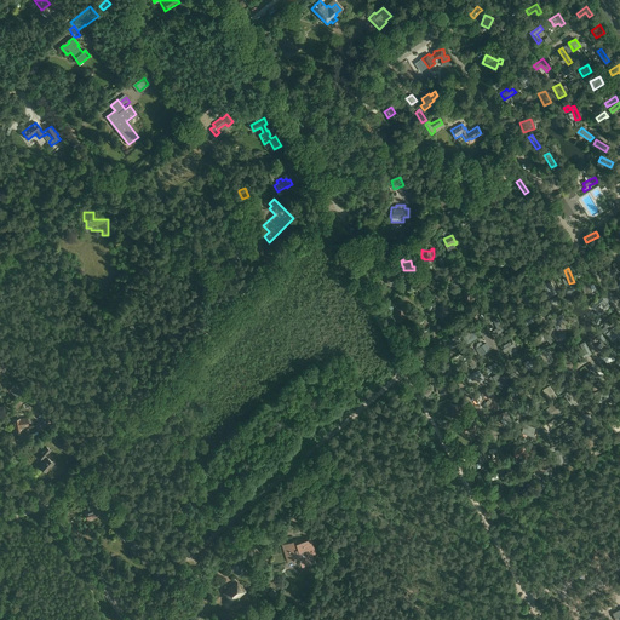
[(395,281),(394,277),(391,277),(391,271),(384,273),(384,271),(382,271),(382,275),(384,275),(384,281),(395,281)]
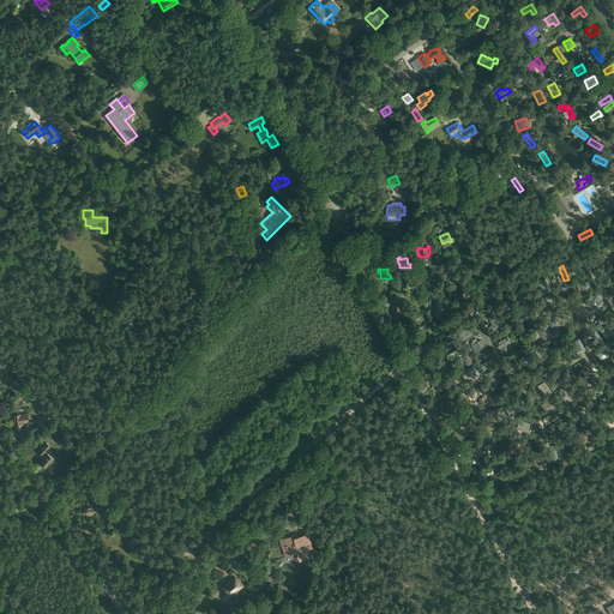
[(579,290),(587,288),(583,277),(576,280),(579,290)]
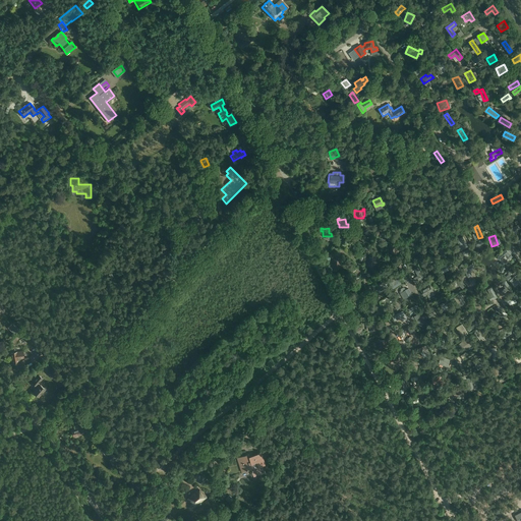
[(461,250),(468,246),(463,236),(459,238),(462,244),(459,246),(461,250)]
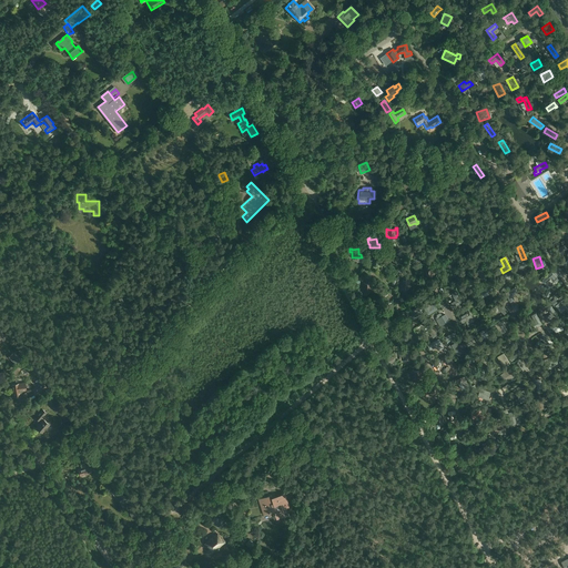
[(517,271),(529,264),(527,261),(515,267),(517,271)]
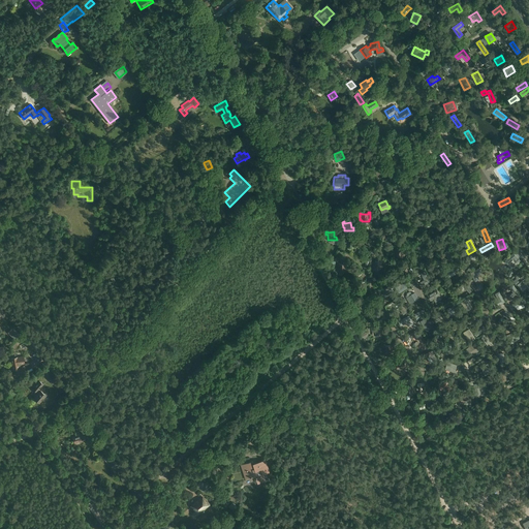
[(404,257),(404,254),(403,254),(404,249),(398,248),(398,246),(396,246),(395,249),(397,249),(396,255),(404,257)]
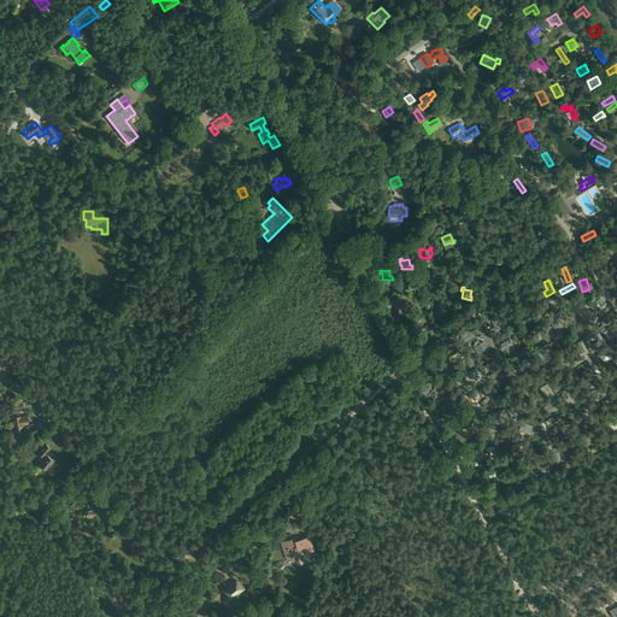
[(529,306),(523,293),(518,294),(526,309),(529,306)]
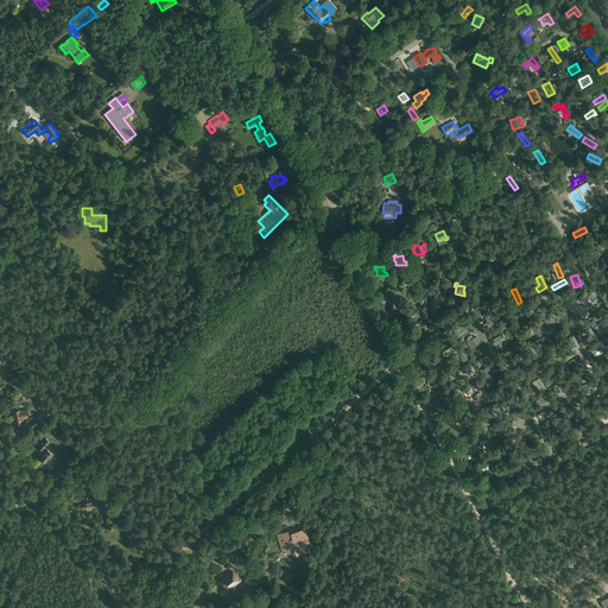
[(539,303),(543,302),(542,299),(550,295),(548,290),(536,296),(539,303)]
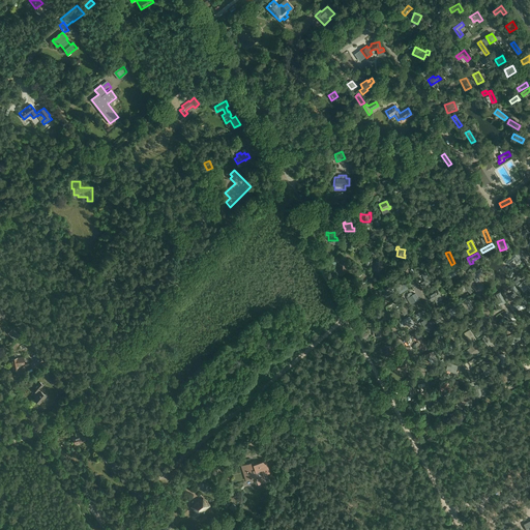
[(518,263),(521,261),(514,254),(506,261),(508,264),(514,260),(518,263)]
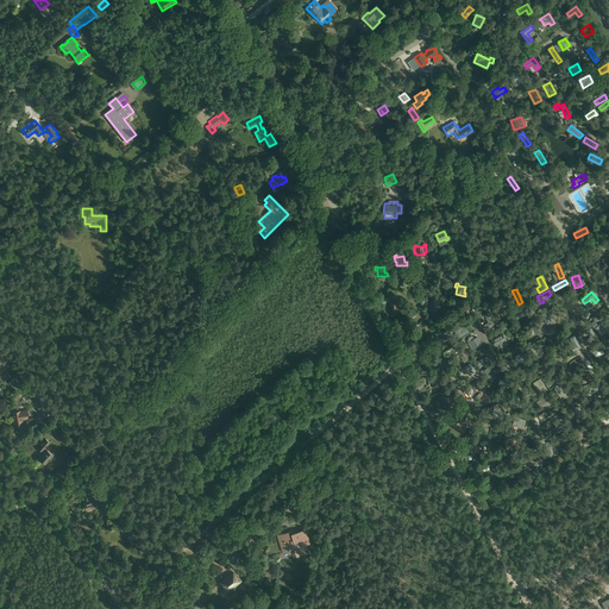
[(438,312),(439,302),(432,301),(431,308),(428,307),(428,311),(429,312),(431,309),(438,312)]
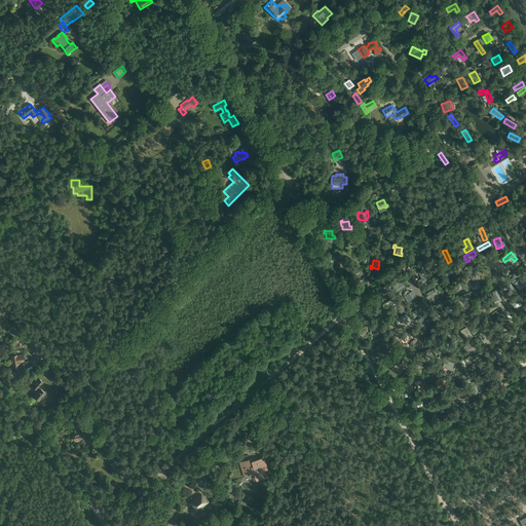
[(337,271),(346,271),(346,268),(344,268),(344,263),(337,263),(337,262),(335,262),(336,265),(337,265),(337,271)]
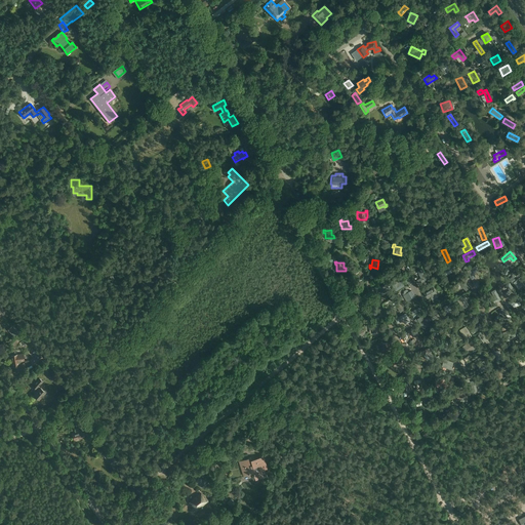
[(455,267),(453,264),(443,269),(445,273),(455,267)]
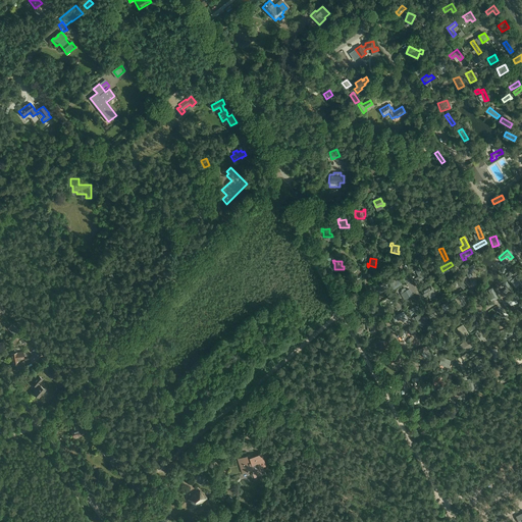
[(470,271),(476,267),(474,264),(465,269),(469,277),(473,275),(470,271)]
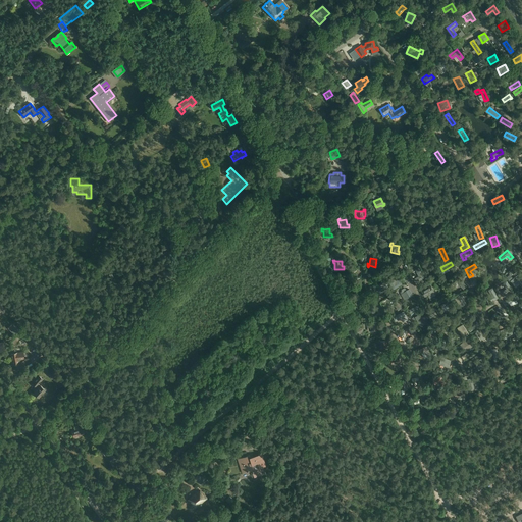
[(417,282),(424,277),(419,268),(415,270),(419,276),(415,278),(417,282)]
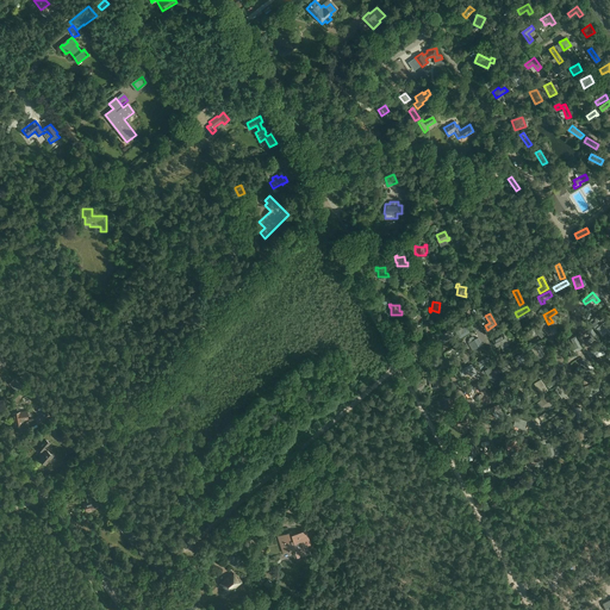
[(603,336),(609,329),(609,324),(604,329),(601,325),(597,328),(603,336)]
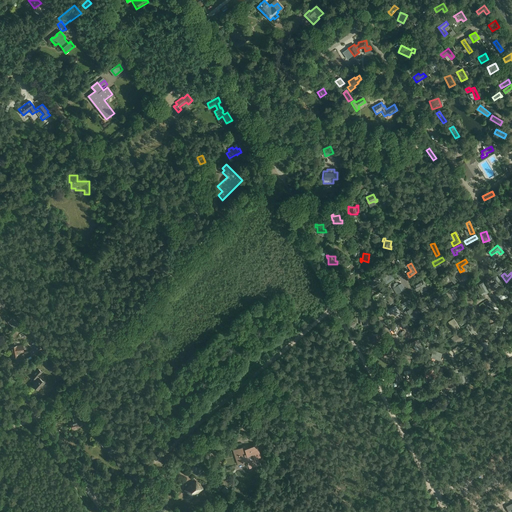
[(386,284),(394,279),(392,275),(387,278),(384,273),(381,275),(386,284)]
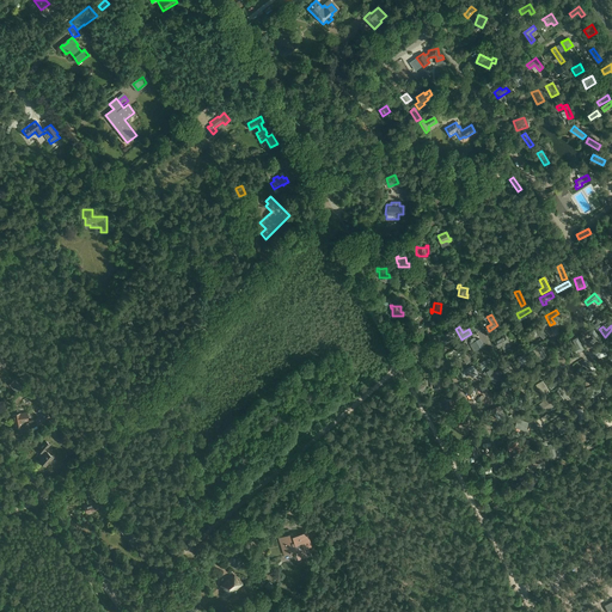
[(544,338),(548,335),(538,326),(534,330),(544,338)]
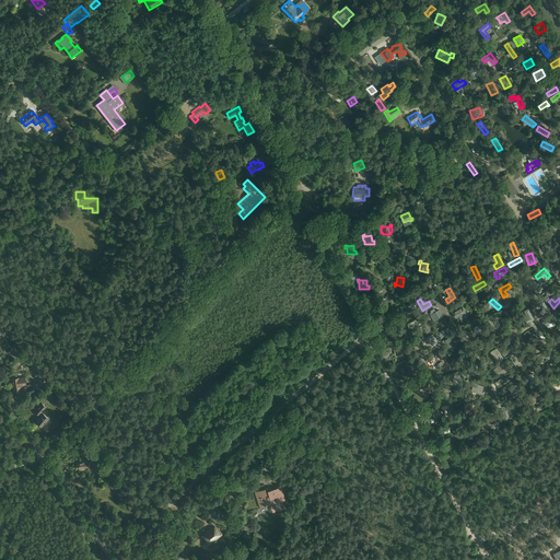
[(370,310),(378,310),(378,306),(376,306),(376,301),(370,301),(370,300),(368,300),(368,303),(370,303),(370,310)]
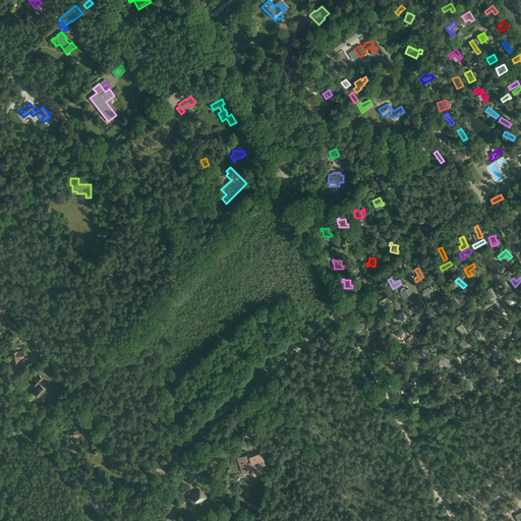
[(384,280),(374,286),(379,292),(388,287),(384,280)]
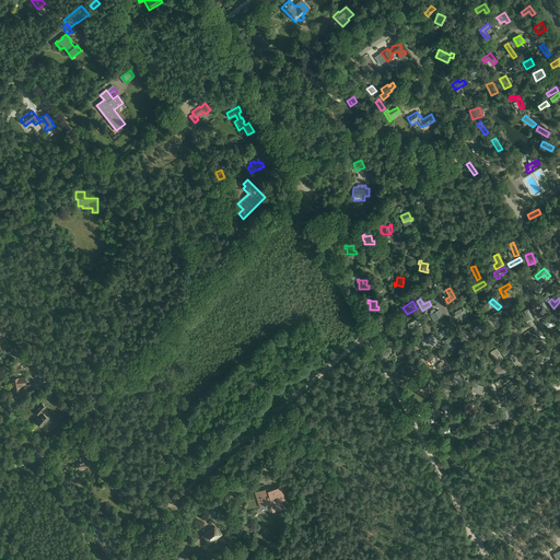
[(541,316),(550,311),(544,302),(539,304),(544,310),(539,313),(541,316)]
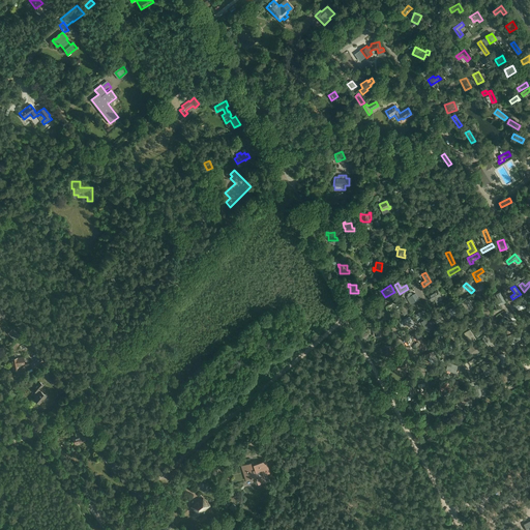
[(441,295),(437,290),(429,295),(432,300),(441,295)]
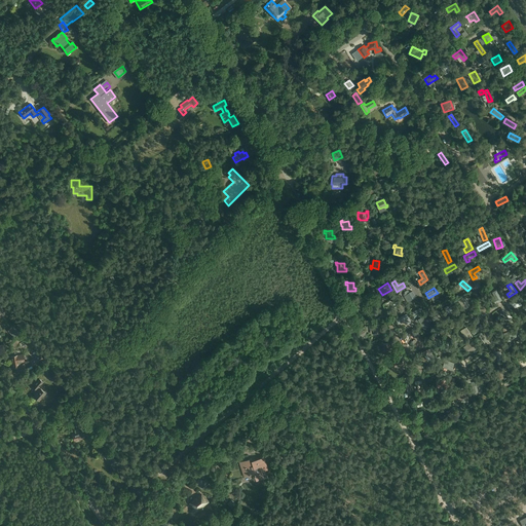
[(405,292),(405,293),(410,301),(416,298),(412,292),(410,293),(409,291),(408,290),(405,292)]
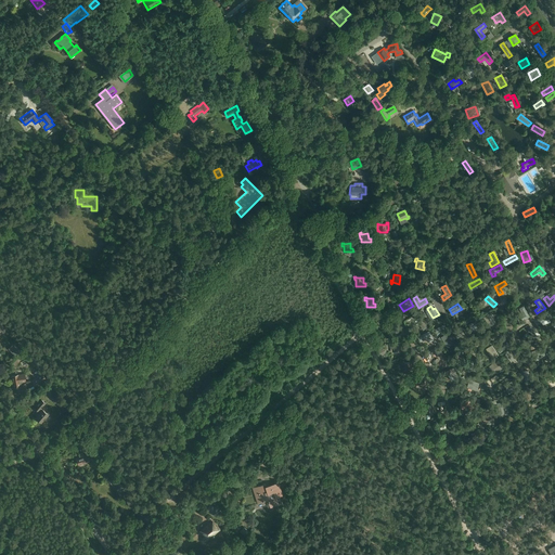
[(524,314),(520,317),(518,318),(519,322),(529,317),(524,307),(520,309),(524,314)]
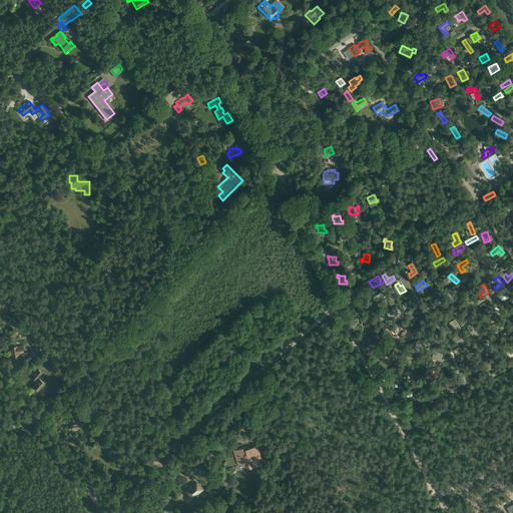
[(452,295),(456,293),(453,290),(447,294),(453,302),(456,300),(452,295)]
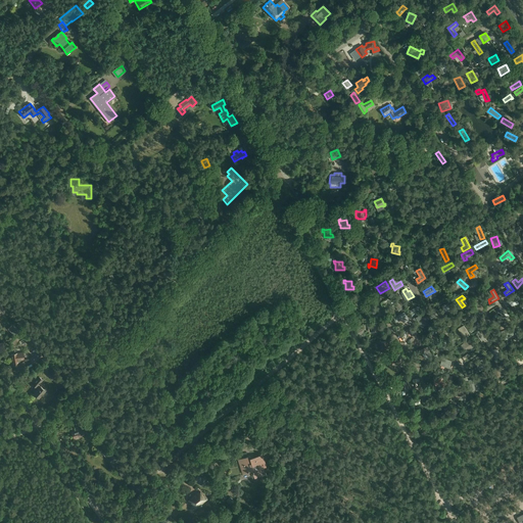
[(509,304),(520,298),(518,295),(507,300),(509,304)]
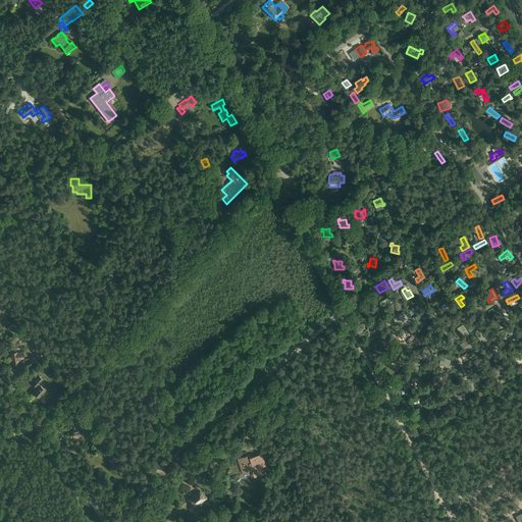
[(398,310),(402,308),(397,298),(393,300),(398,310)]
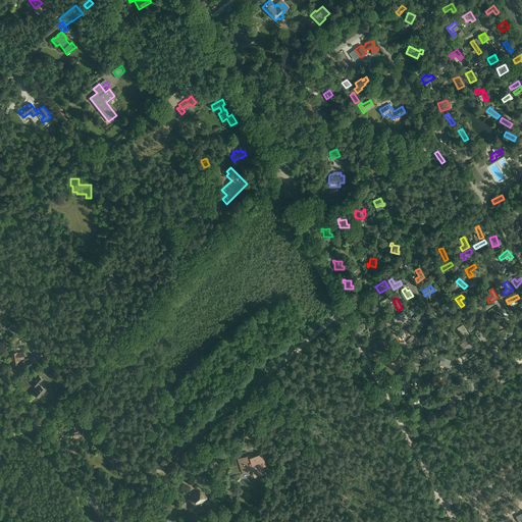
[(361,310),(367,309),(366,301),(360,302),(360,301),(358,301),(358,304),(360,304),(361,310)]
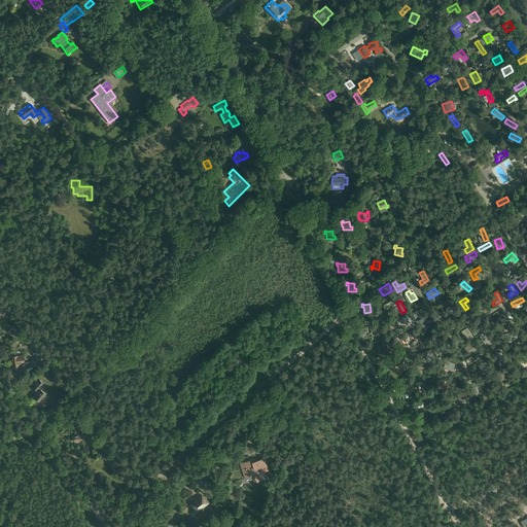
[(450,316),(456,313),(452,305),(445,308),(450,316)]
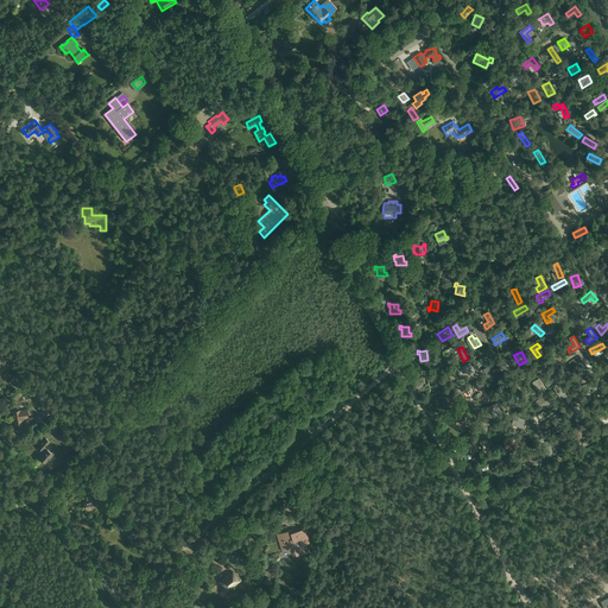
[(501,371),(508,366),(504,356),(496,361),(501,371)]
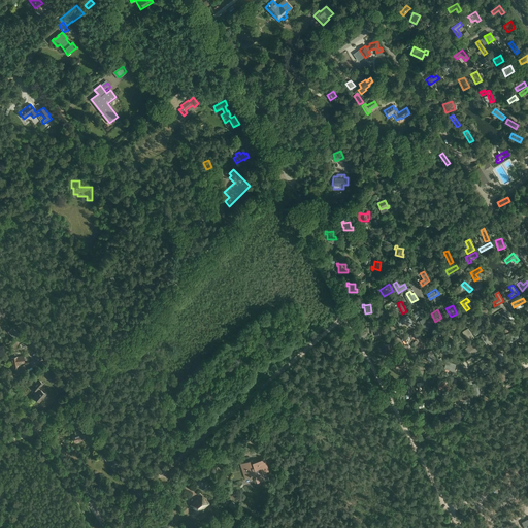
[(501,314),(506,318),(505,319),(508,321),(509,320),(512,322),(514,319),(504,310),(501,314)]
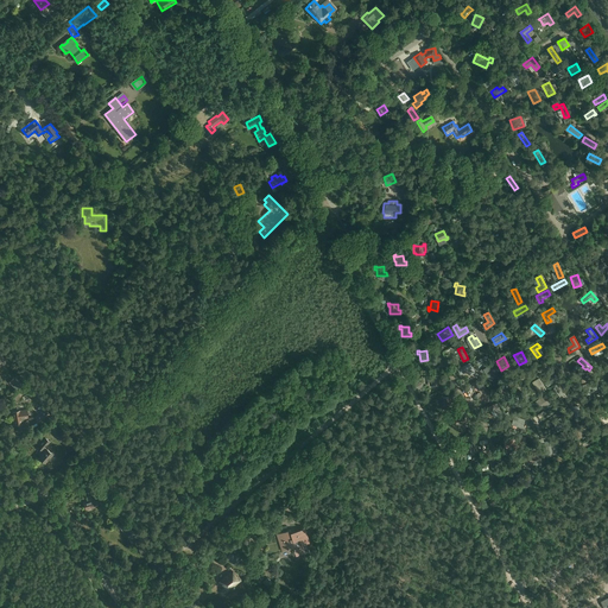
[(472,374),(475,372),(470,362),(458,369),(461,373),(468,369),(472,374)]
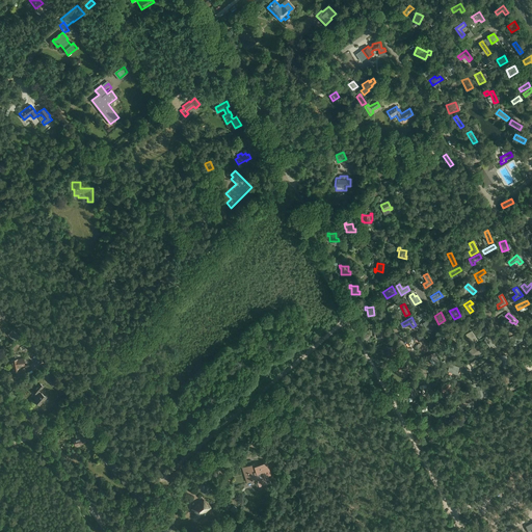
[(427,331),(434,327),(430,319),(423,323),(427,331)]
